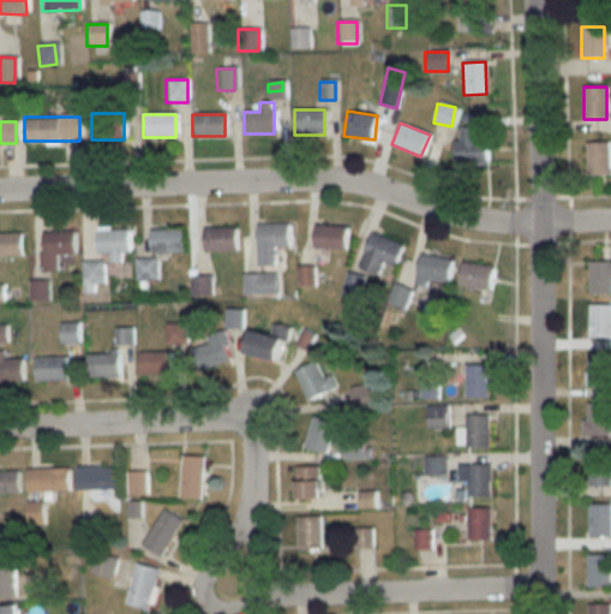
[(456,166),(485,166),(485,139),(479,139),(479,127),(456,126),(456,166)]
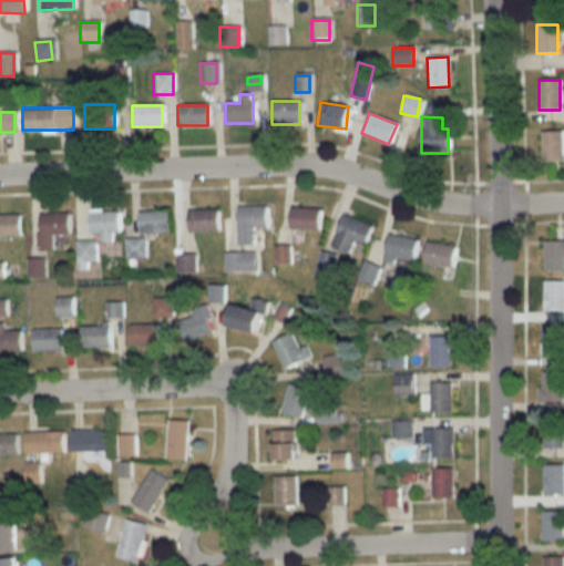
[(540,132),(540,162),(561,162),(561,132),(540,132)]
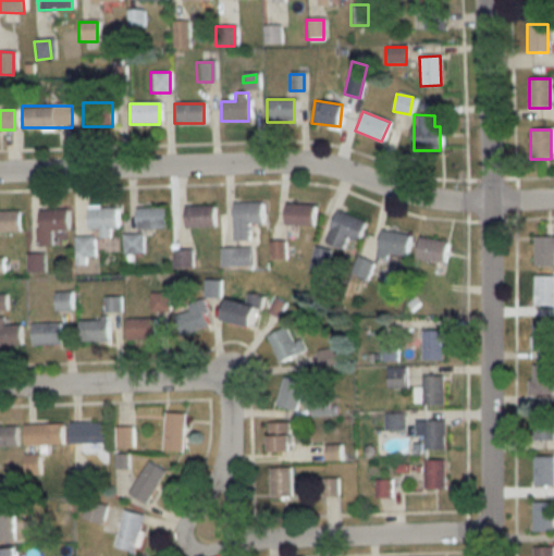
[(232,241),(247,241),(247,224),(261,224),(261,204),(232,204),(232,241)]
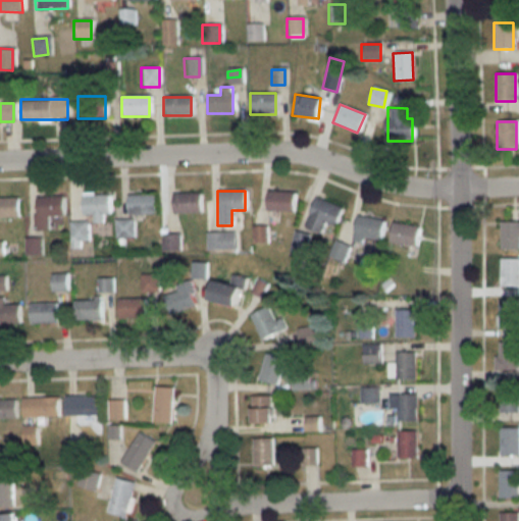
[(266,211),(294,211),(294,192),(266,192),(266,211)]
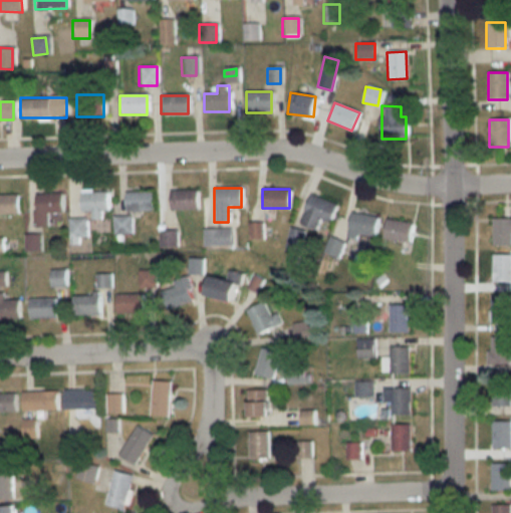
[(196,211),(196,191),(169,191),(169,211),(196,211)]
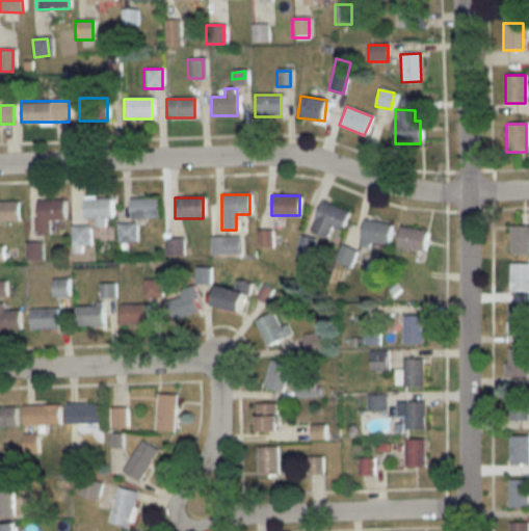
[(94,222),(109,222),(109,198),(81,198),(81,219),(94,219),(94,222)]
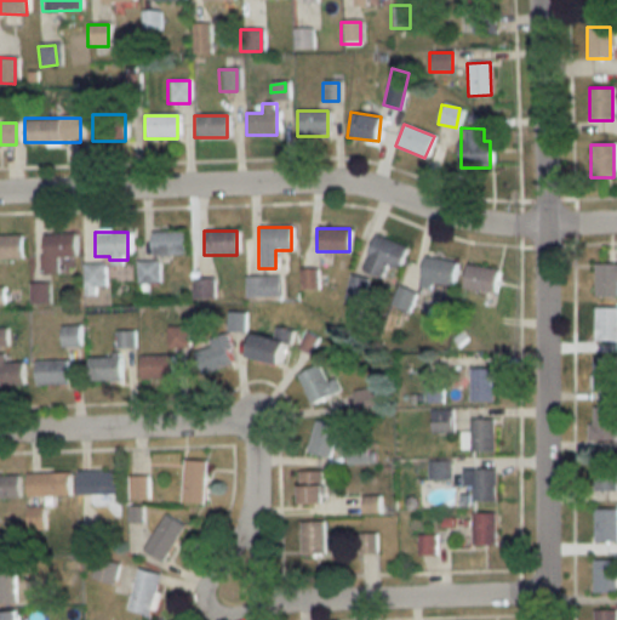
[(149,233),(149,256),(182,256),(182,233),(149,233)]
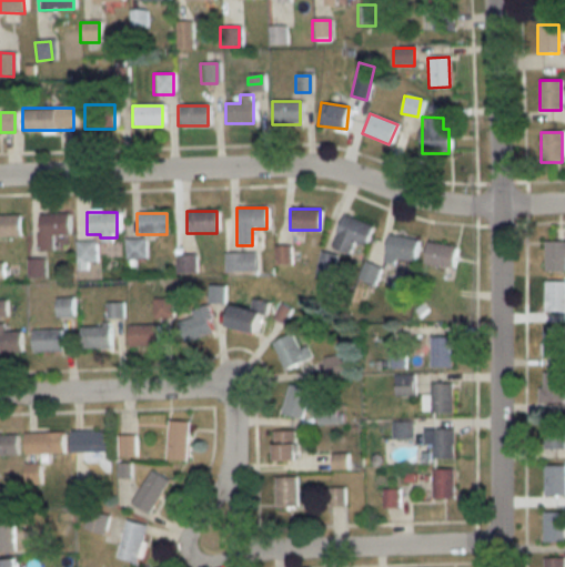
[(0,238),(19,238),(19,216),(0,215),(0,238)]
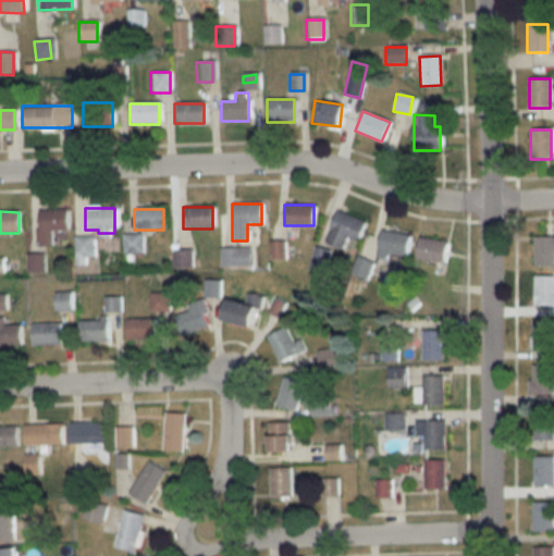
[(36,246),(49,246),(49,232),(65,232),(65,211),(36,211),(36,246)]
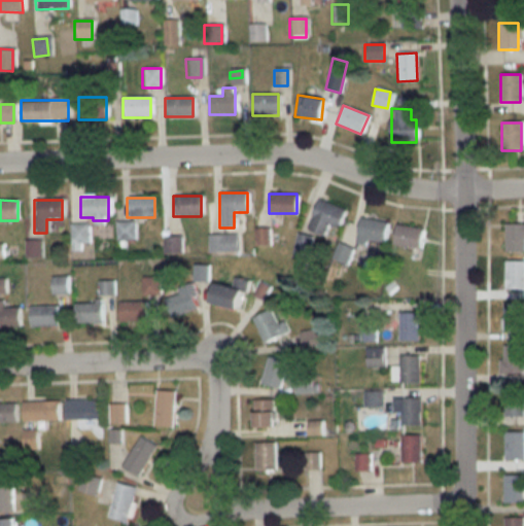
[(326,225),(338,229),(344,208),(316,200),(307,232),(322,237),(326,225)]
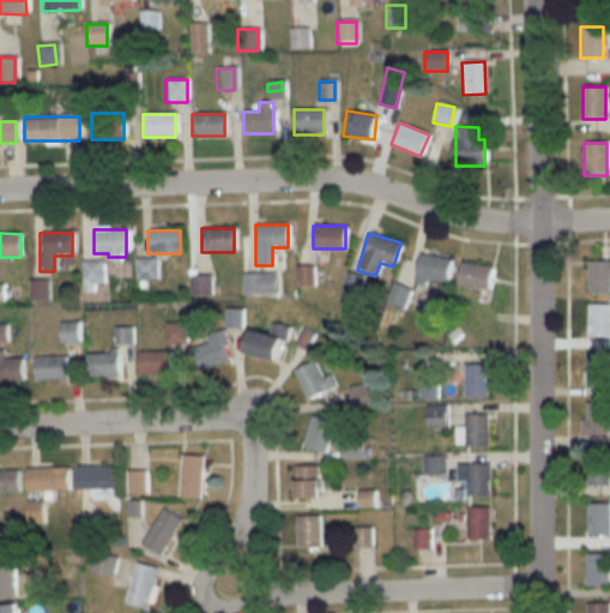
[(445,287),(450,259),(418,253),(412,280),(445,287)]
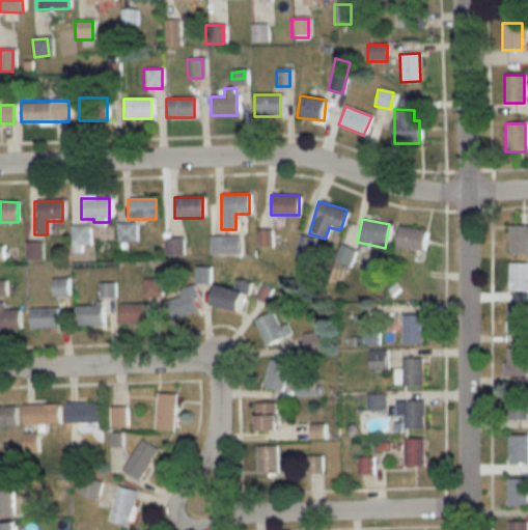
[(133,225),(115,225),(115,242),(133,242),(133,225)]
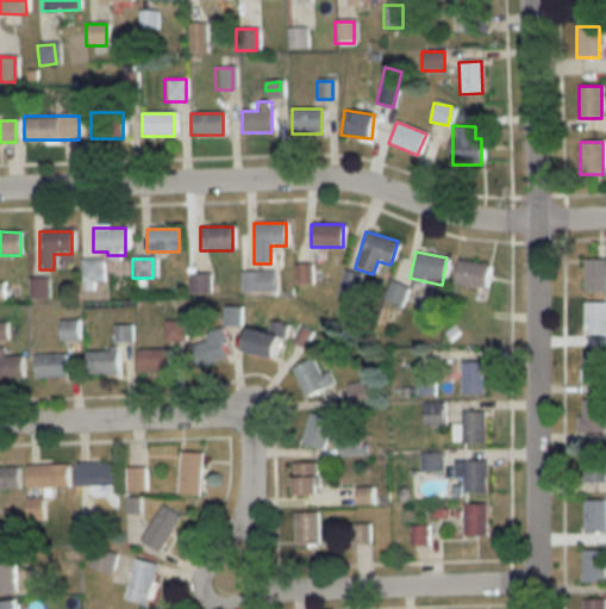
[(488,265),(457,260),(454,283),(483,287),(488,265)]
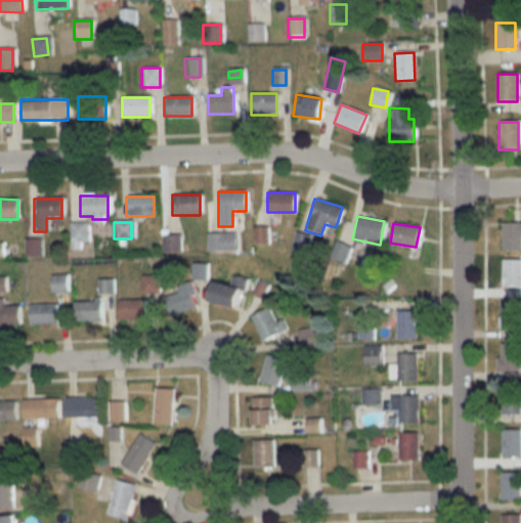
[(520,251),(520,236),(520,223),(501,223),(501,251),(520,251)]
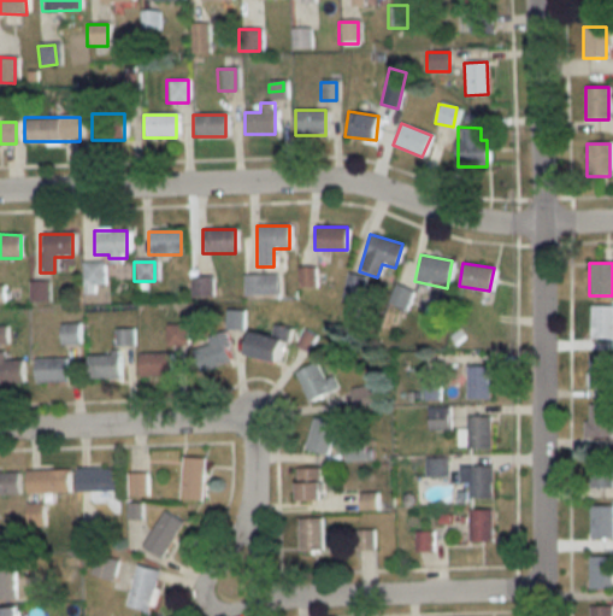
[(341,299),(354,304),(361,279),(347,275),(341,299)]
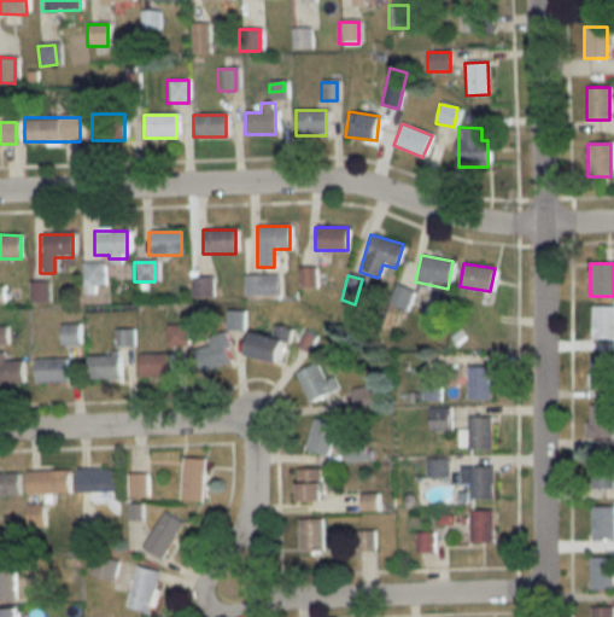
[(276,295),(276,277),(243,277),(243,295),(276,295)]
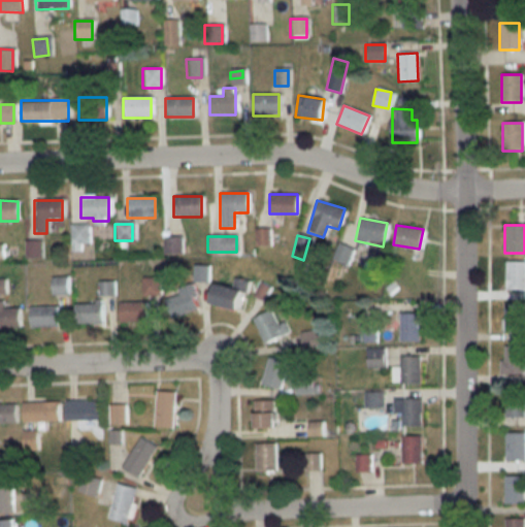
[(178,238),(162,238),(162,254),(178,254),(178,238)]
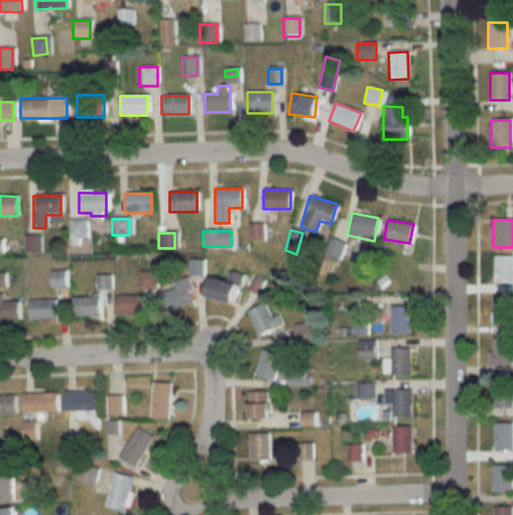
[(493,283),(512,283),(512,273),(512,257),(493,257),(493,283)]
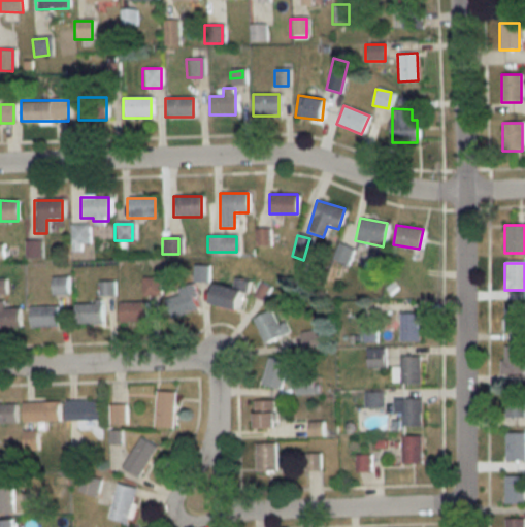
[(66,294),(65,278),(51,278),(51,294),(66,294)]
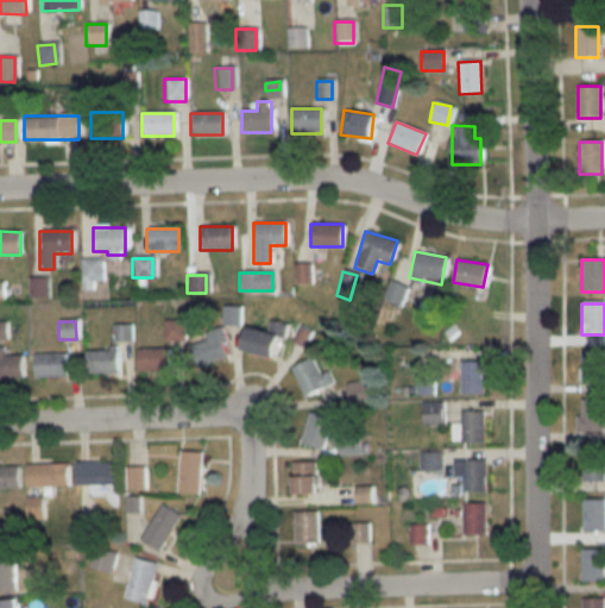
[(268,331),(247,327),(243,351),(277,357),(282,326),(269,324),(268,331)]
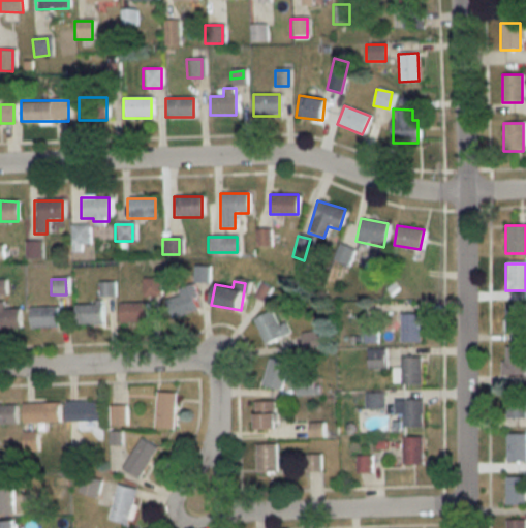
[(164,301),(171,319),(198,310),(191,285),(177,289),(179,297),(164,301)]
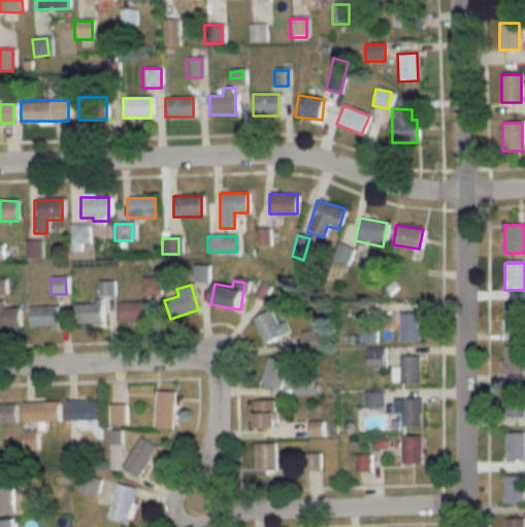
[(2,309),(2,301),(0,301),(0,328),(18,329),(18,309),(2,309)]
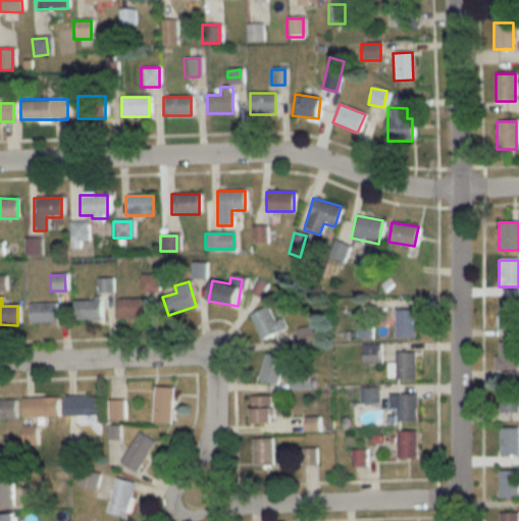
[(72,320),(99,320),(99,300),(72,300),(72,320)]
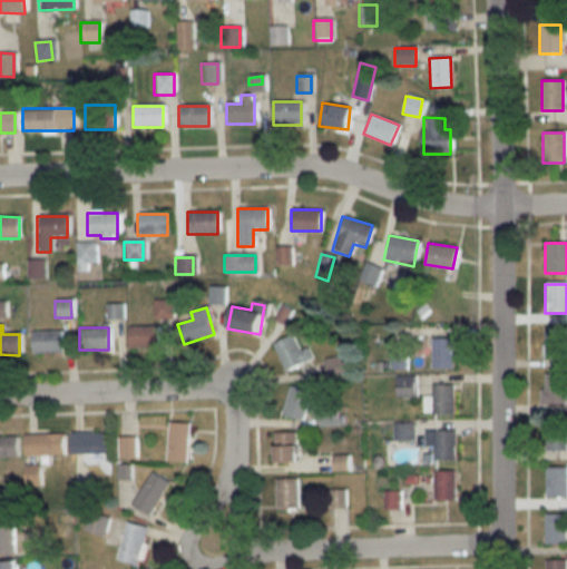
[(128,327),(128,350),(157,350),(157,327),(128,327)]
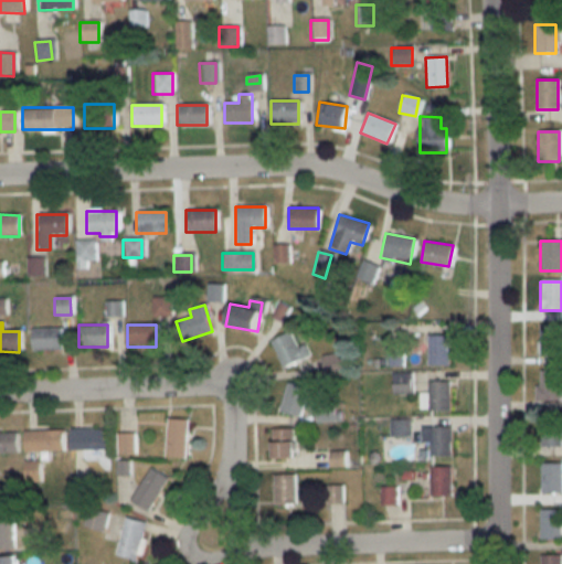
[(559,354),(559,326),(539,326),(538,354),(559,354)]
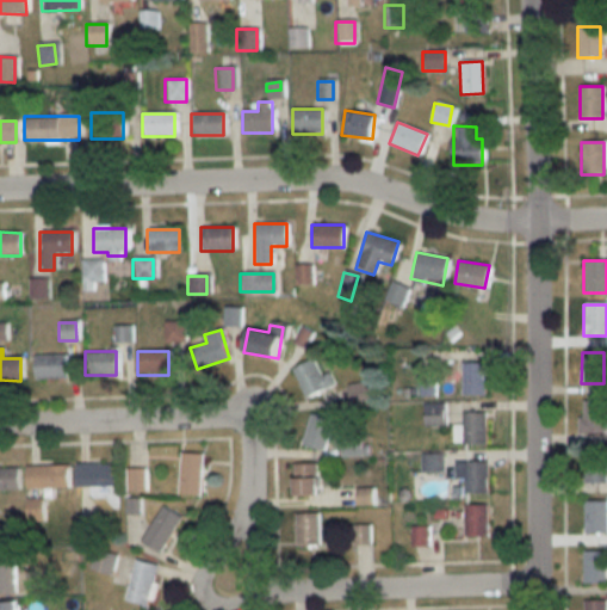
[(33,379),(66,379),(66,356),(33,356),(33,379)]
